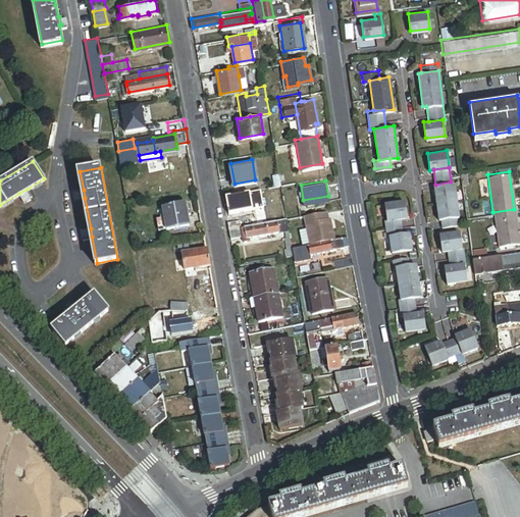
[(433,185),(438,217),(439,217),(457,214),(458,214),(454,182),(451,182),(435,185),(433,185)]
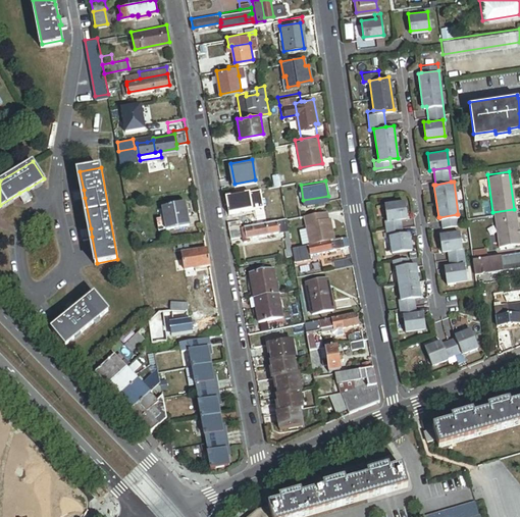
[(268,186),(250,190),(251,196),(251,197),(253,197),(253,196),(259,195),(259,193),(269,191),(268,186)]
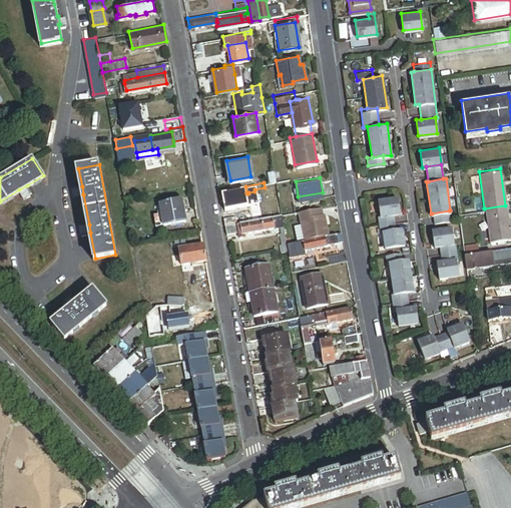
[(246,192),(245,186),(222,190),(223,196),(246,192)]
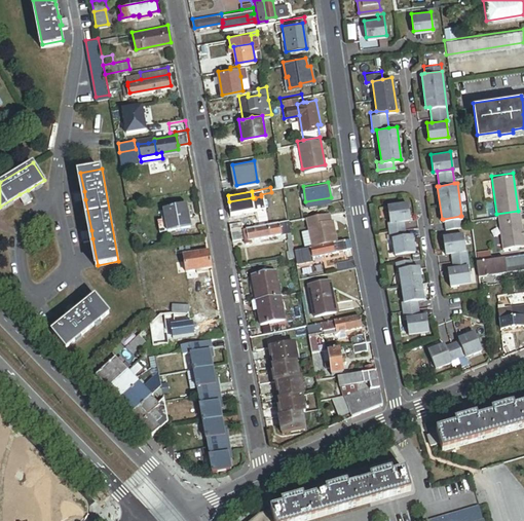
[(263,202),(261,196),(255,197),(255,198),(253,198),(254,205),(263,202)]
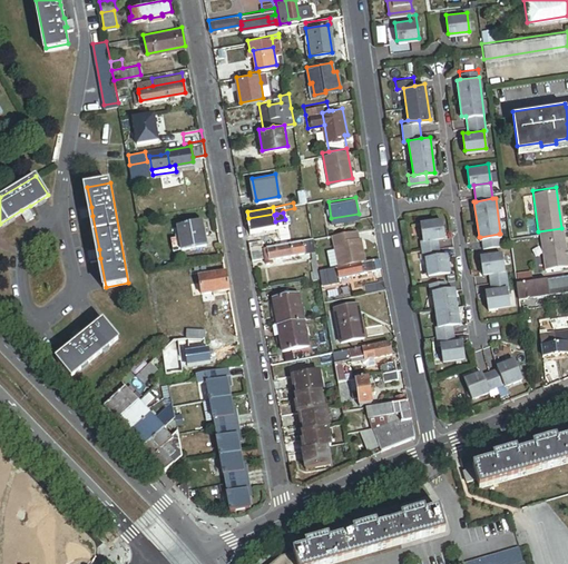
[(274,214),(248,218),(251,229),(276,225),(275,221),(274,215),(274,214)]
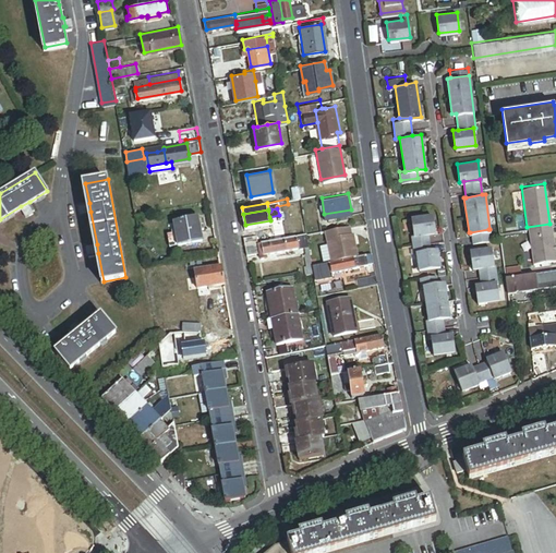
[(410,216),(412,232),(427,231),(434,231),(432,213),(410,216)]
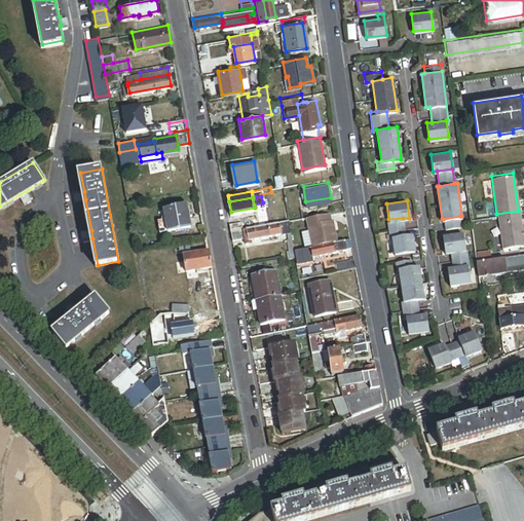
[(187,201),(163,206),(169,229),(191,225),(189,214),(189,210),(187,201)]
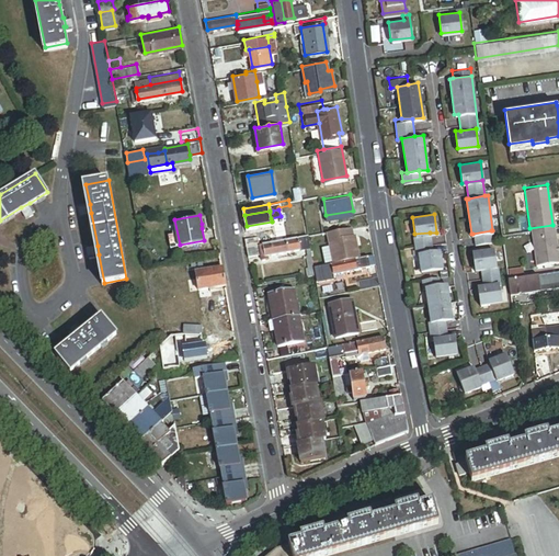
[(352,233),(350,224),(324,229),(331,260),(358,254),(353,231),(352,233)]
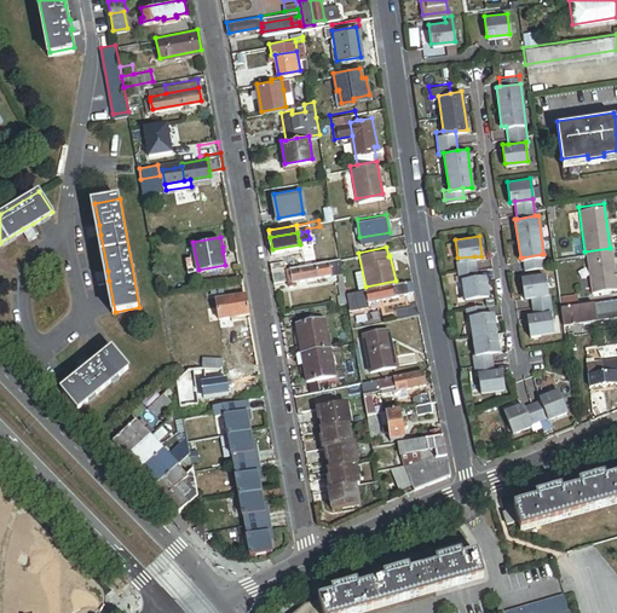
[(584,252),(590,290),(616,287),(610,248),(584,252)]
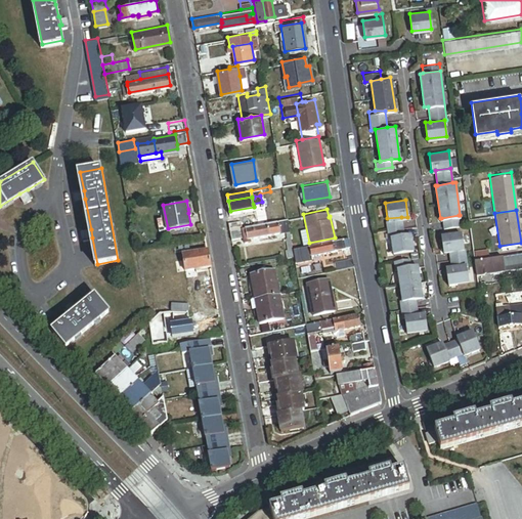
[(459,215),(441,218),(442,226),(460,223),(459,215)]
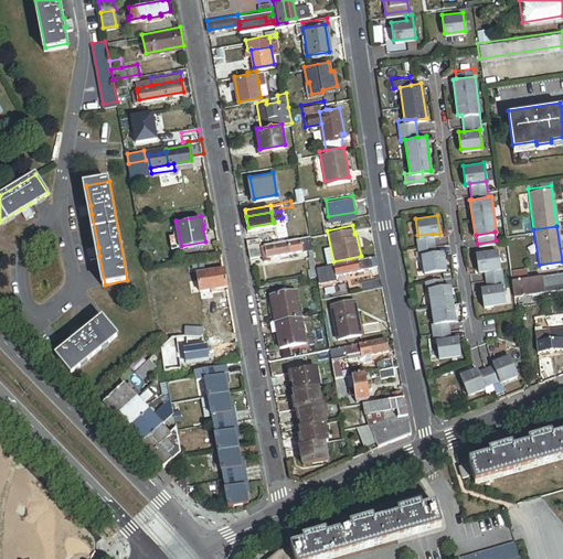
[(311,240),(310,234),(289,238),(290,245),(306,242),(311,240)]
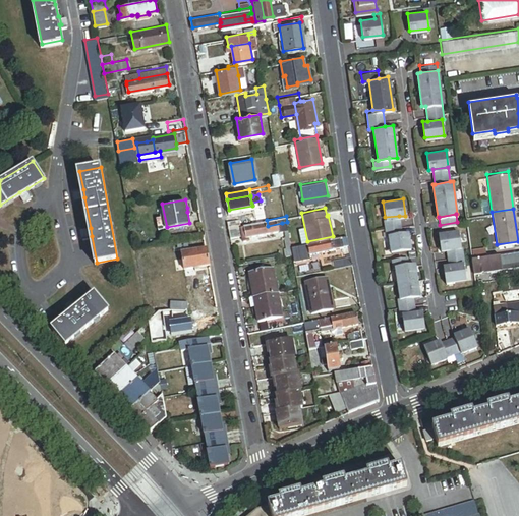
[(388,234),(402,231),(399,216),(385,217),(383,218),(386,234),(388,234)]
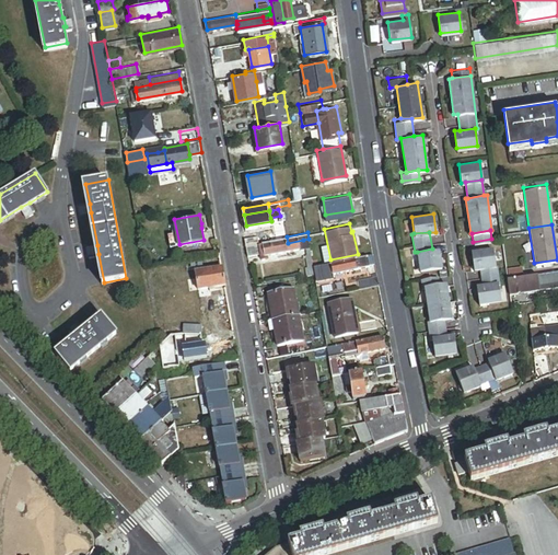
[(258,233),(245,235),(246,244),(260,242),(258,233)]
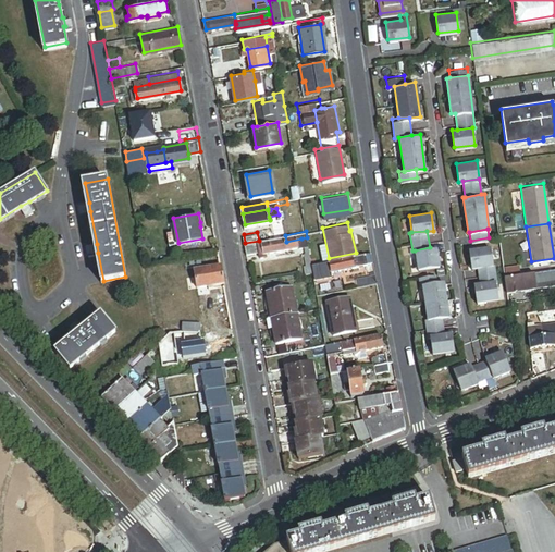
[(286,242),(285,235),(261,240),(262,248),(263,252),(287,247),(286,242)]
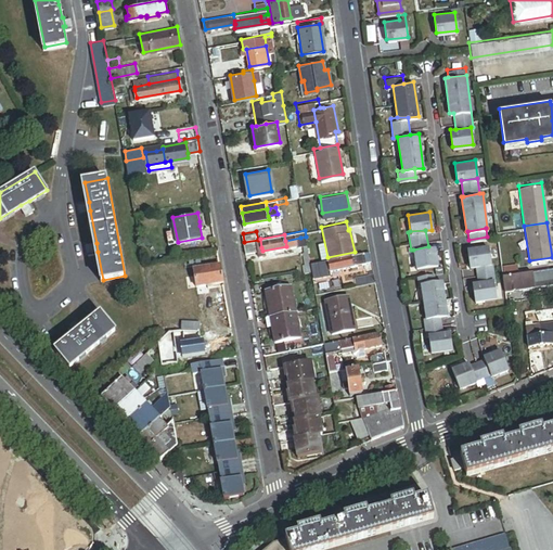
[(258,240),(244,242),(246,252),(258,250),(258,247),(261,247),(260,239),(258,240)]
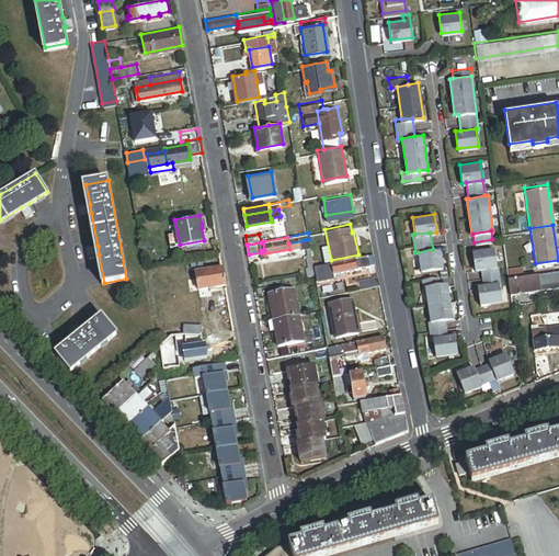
[(471,250),(475,269),(480,268),(495,264),(493,247),(471,250)]
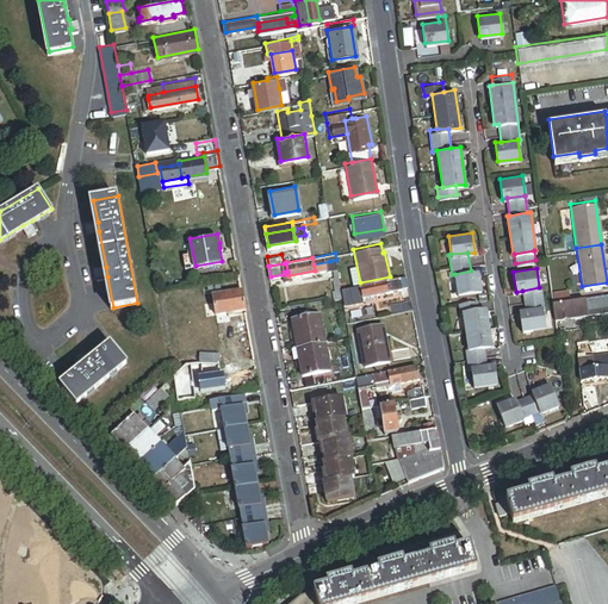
[(333,285),(341,284),(339,269),(332,271),(330,271),(333,285)]
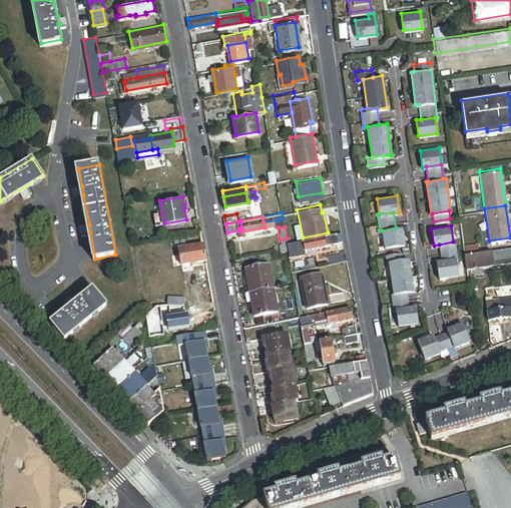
[(382,230),(385,245),(404,242),(401,226),(396,227),(382,230)]
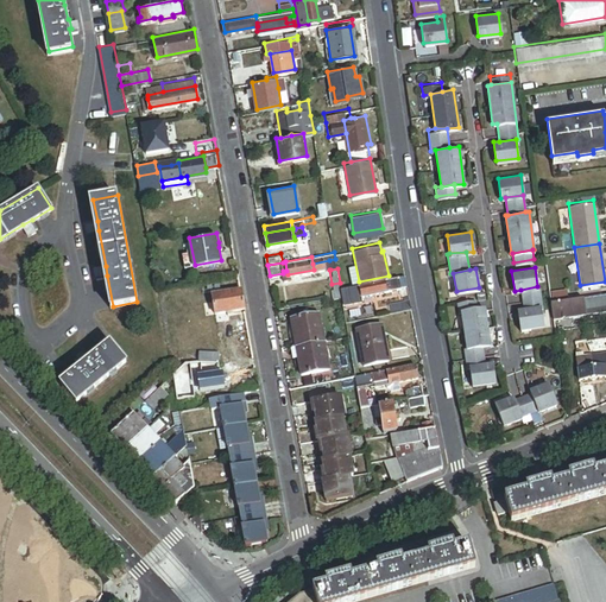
[(401,285),(398,273),(358,282),(340,286),(341,292),(342,301),(361,297),(360,293),(401,285)]
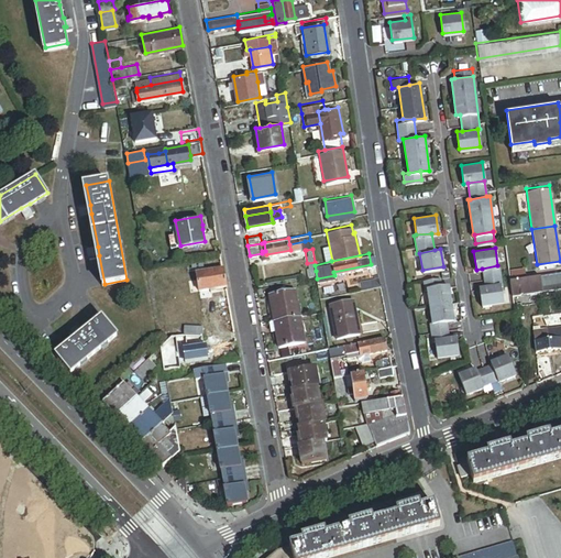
[(315,265),(315,262),(307,263),(304,264),(306,273),(316,271),(315,265)]
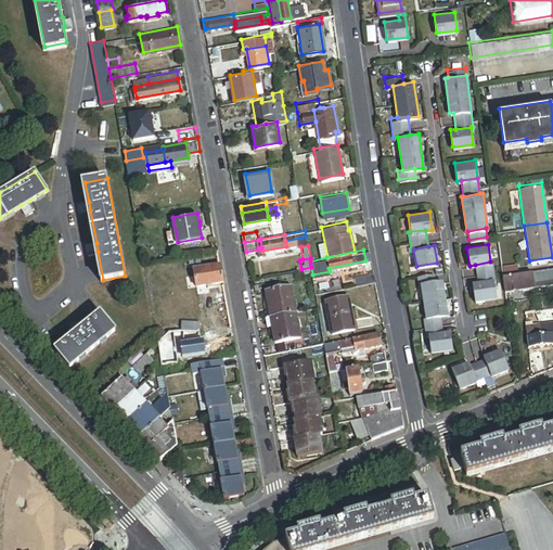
[(475,265),(477,281),(493,280),(496,280),(492,260),(490,261),(475,265)]
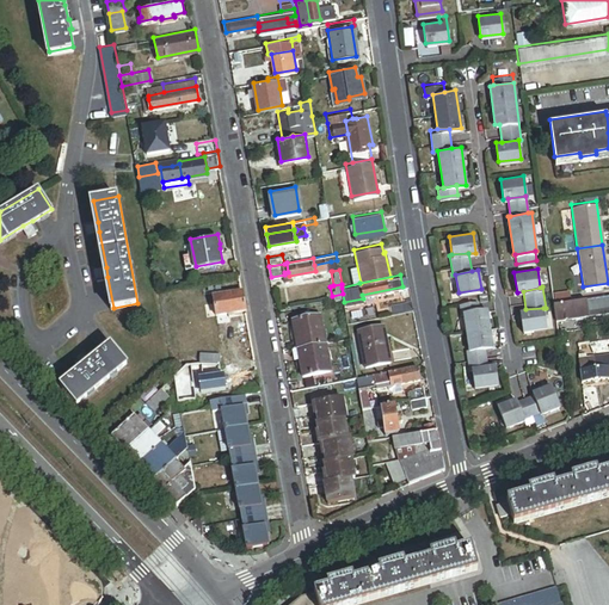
[(246,308),(243,288),(214,292),(215,300),(216,312),(246,308)]
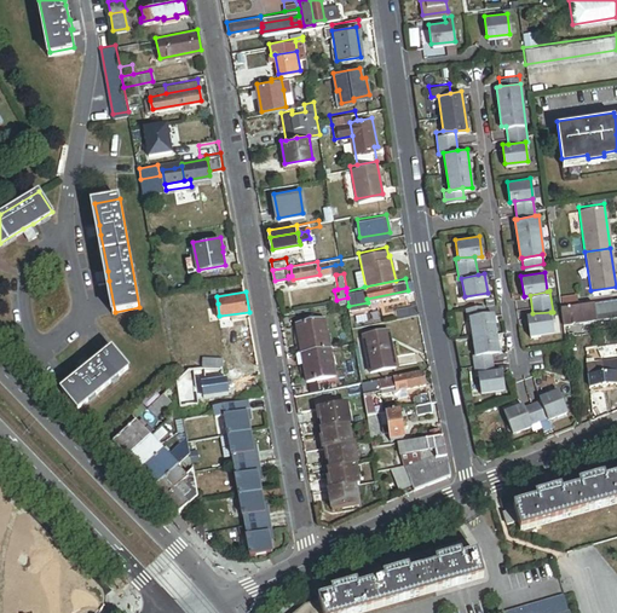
[(192,295),(188,296),(177,298),(179,307),(194,305),(192,295)]
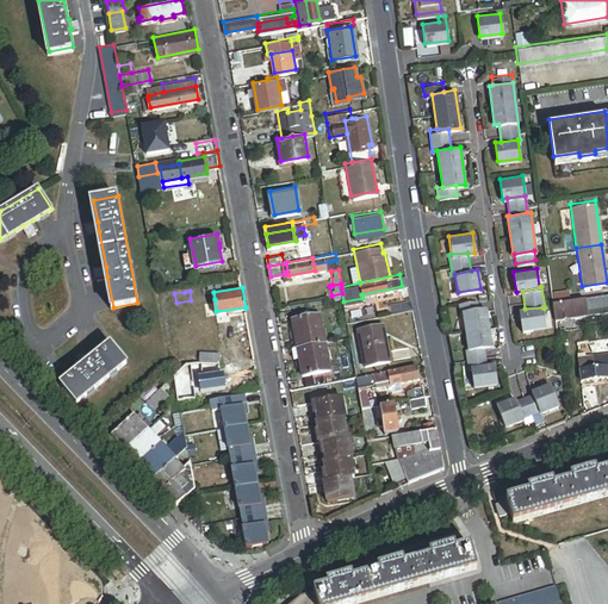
[(607,292),(584,296),(587,312),(607,309),(607,292)]
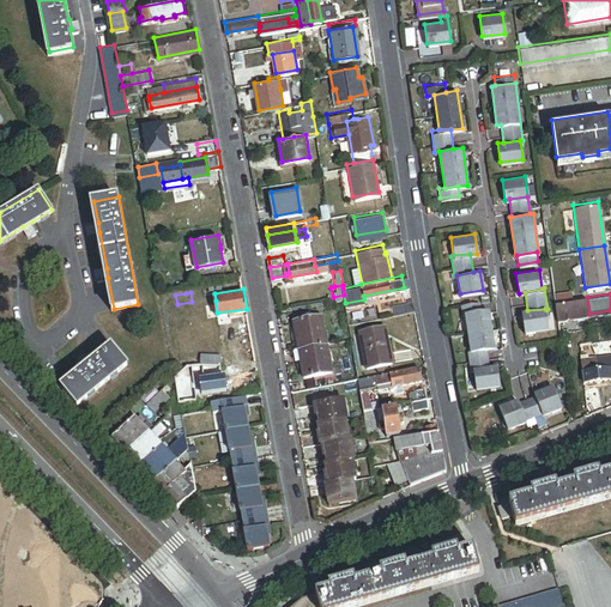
[(587,297),(555,302),(557,319),(590,314),(587,297)]
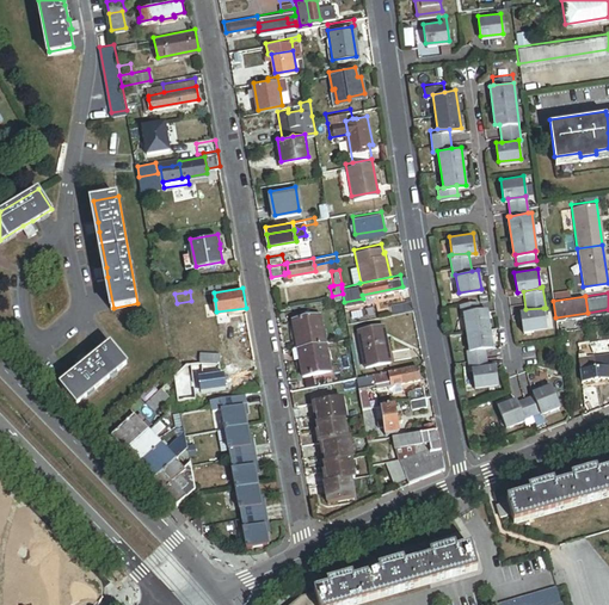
[(215,300),(205,301),(208,313),(216,312),(215,300)]
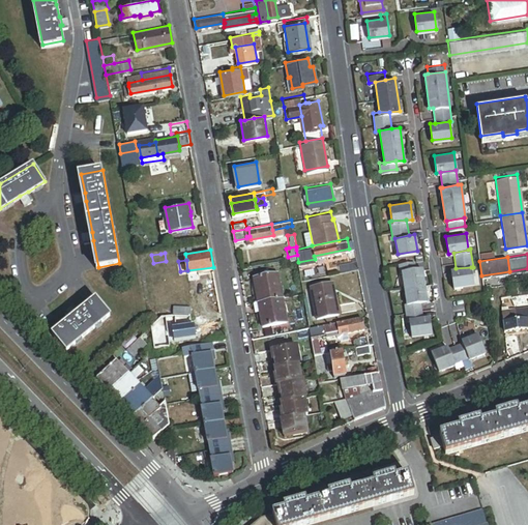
[(398,263),(399,270),(402,270),(415,267),(415,260),(398,263)]
